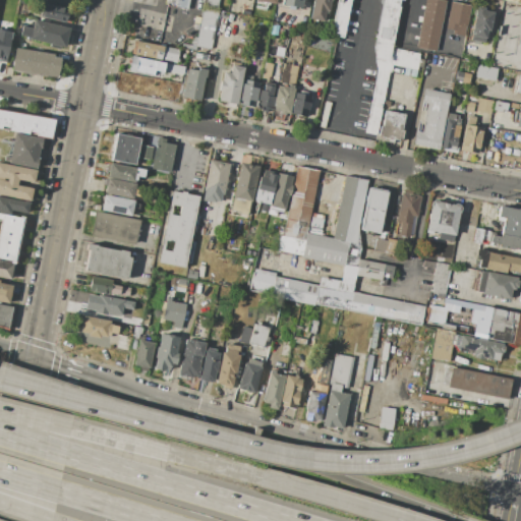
[(187,0),(186,8),(174,6),(175,3),(164,1),(164,0),(187,0)]
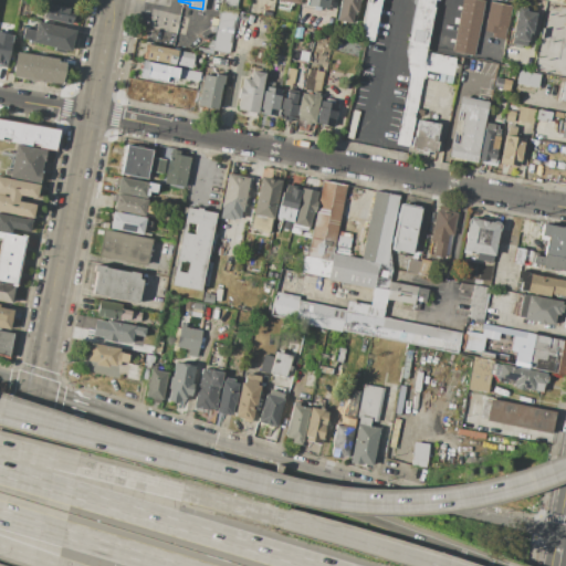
[(220,9),(222,9),(223,0),(237,0),(236,12),(238,12),(229,54),(211,51),(220,9)]
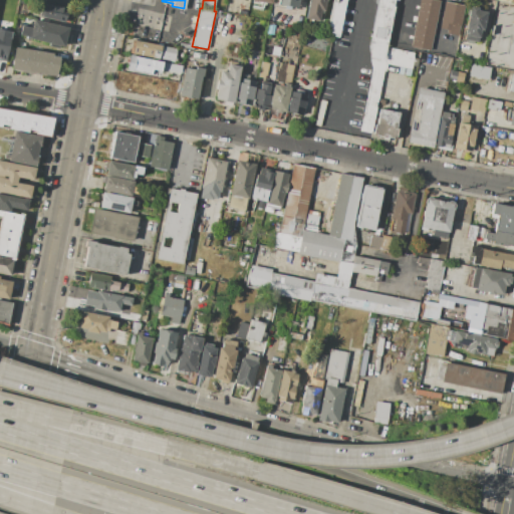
[(298,0),(297,8),(281,5),(281,0),(298,0)]
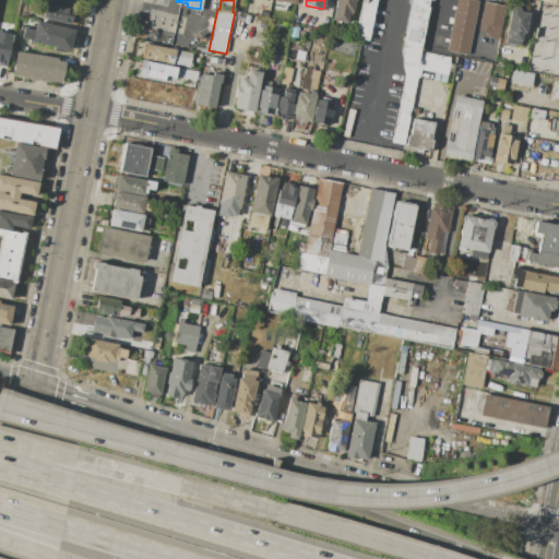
[(334,0),(354,0),(352,12),(349,12),(347,23),(331,20),(334,0)]
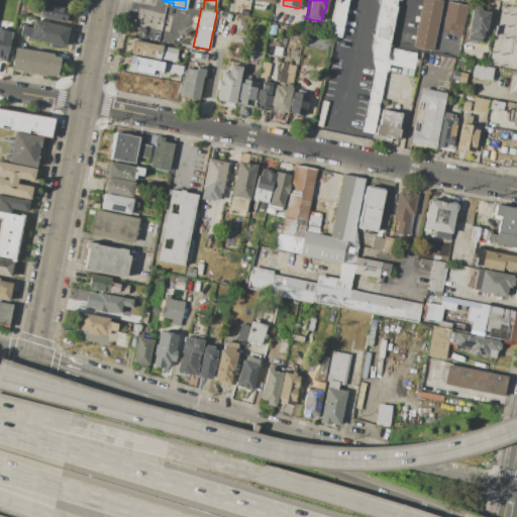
[(333,0),(346,0),(339,36),(327,33),(333,0)]
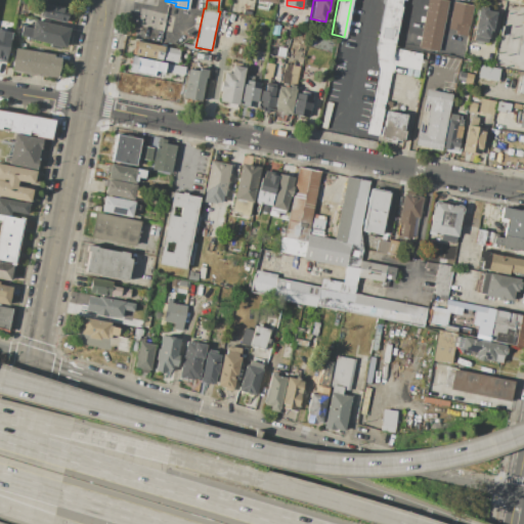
[(405,0),(405,1),(403,1),(394,48),(422,53),(419,71),(393,66),(378,135),(366,133),(379,71),(375,48),(383,0),(405,0)]
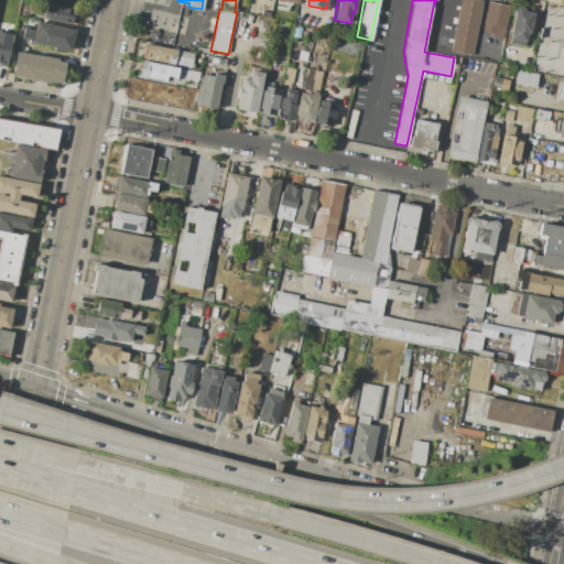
[(461,0),(478,0),(484,1),(473,55),(451,51),(461,0)]
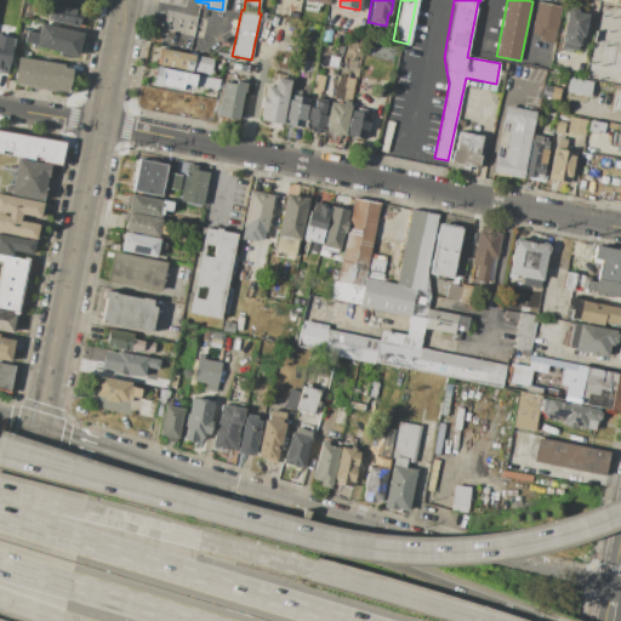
[(537,1),(563,6),(556,45),(541,41),(542,36),(530,34),(537,1)]
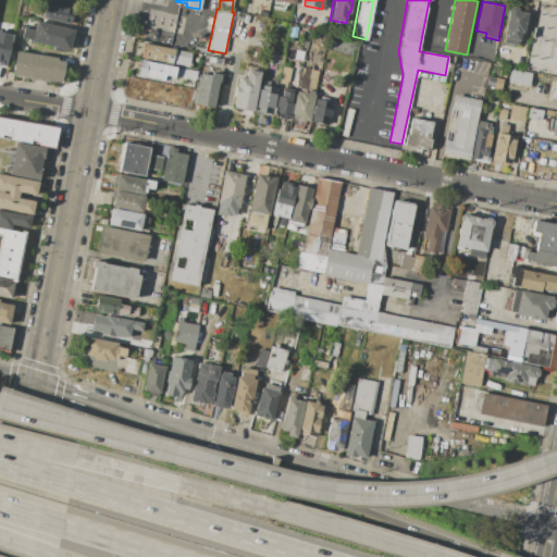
[(556,4),(541,1),(527,67),(556,73),(556,4)]
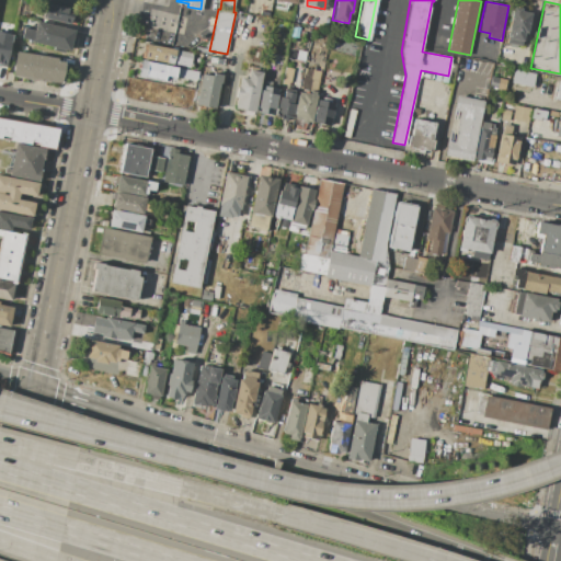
[(47,4),(68,9),(68,11),(72,12),(70,24),(44,19),(47,4)]
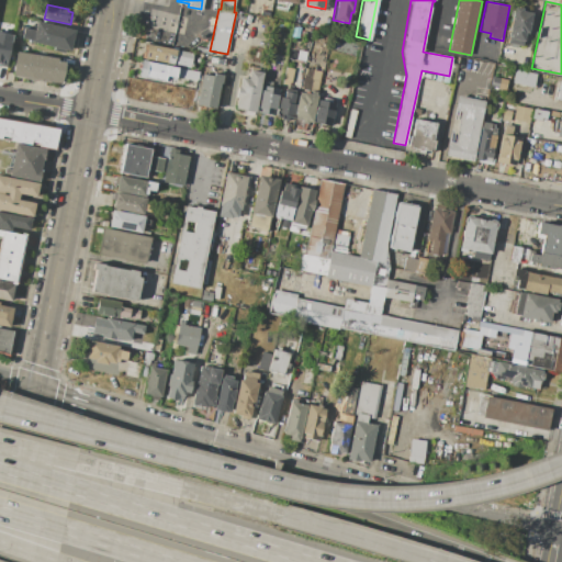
[(514,7),(532,11),(528,34),(525,34),(521,47),(507,44),(514,7)]
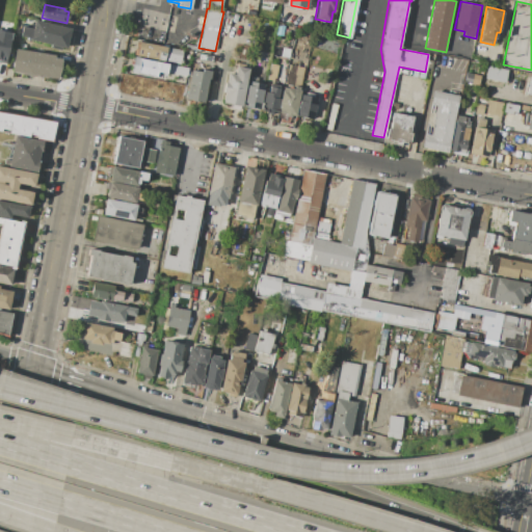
[(34,20),(70,26),(67,48),(61,47),(61,50),(50,48),(51,45),(30,42),(30,38),(20,36),(22,26),(32,28),(34,20)]
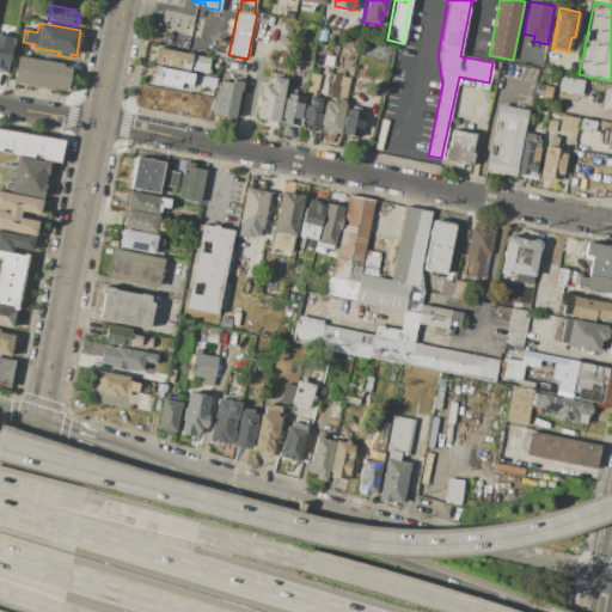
[(304,25),(316,28),(314,35),(303,32),(304,25)]
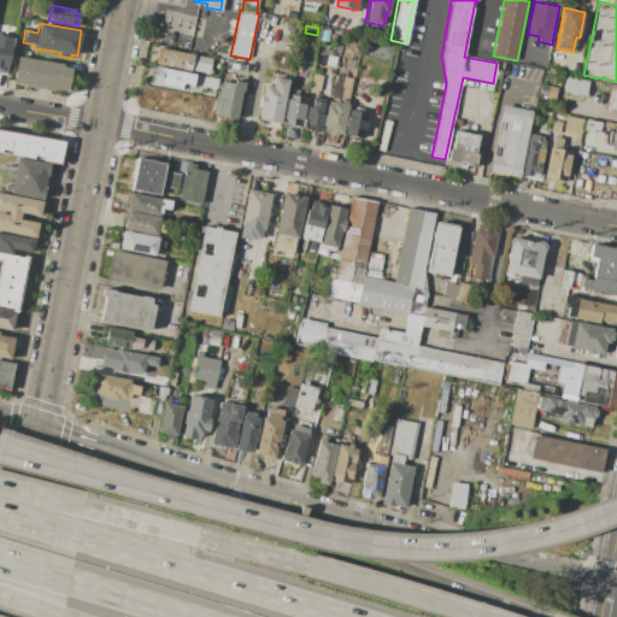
[(322,28),(330,30),(328,43),(318,41),(322,28)]
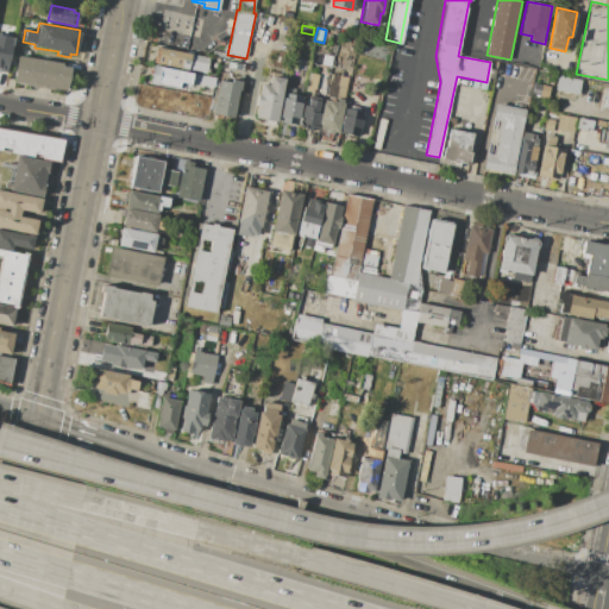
[(0,35),(13,37),(8,63),(0,61),(0,35)]
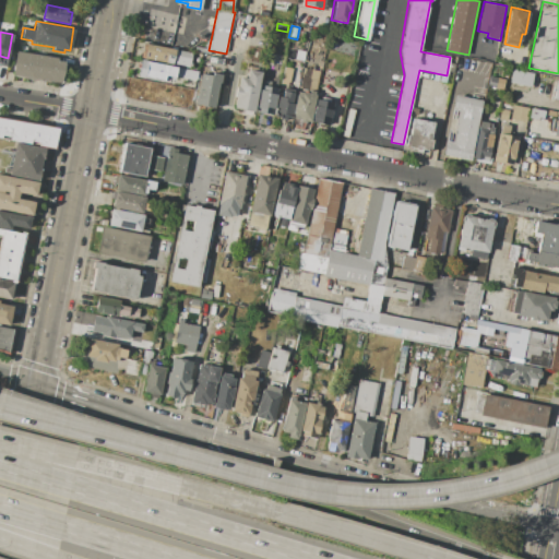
[(347,42),(354,43),(352,52),(345,51),(347,42)]
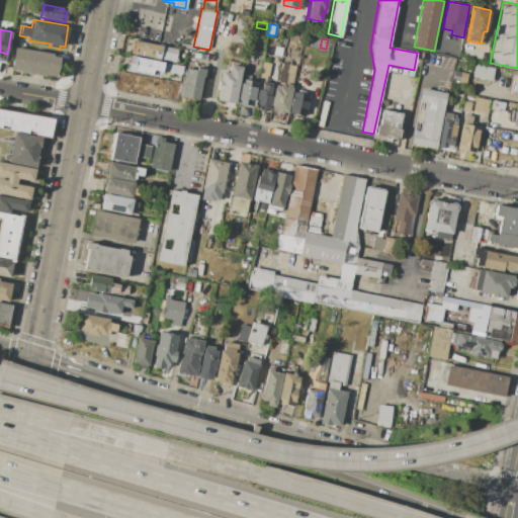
[(134,40),(179,50),(176,64),(132,55),(134,40)]
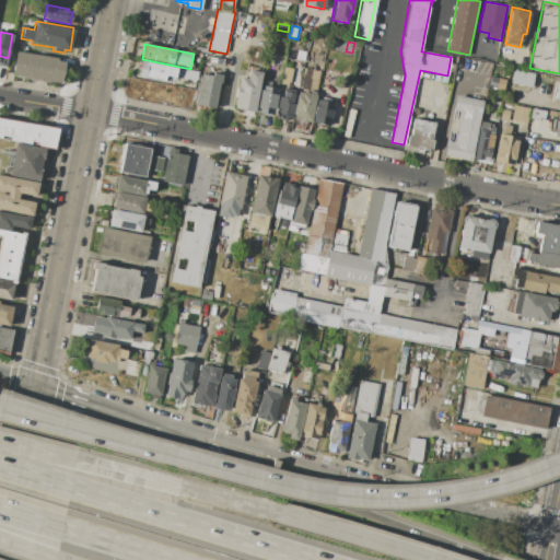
[(298,48),(307,50),(305,61),(295,59),(298,48)]
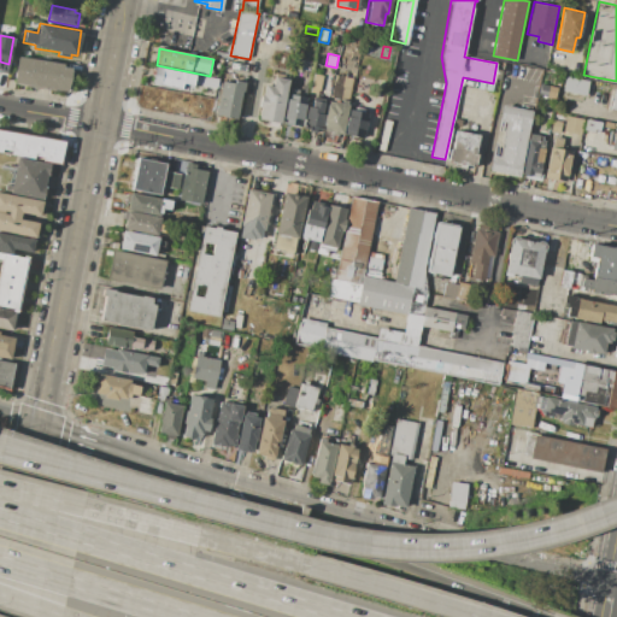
[(18,57),(72,66),(66,93),(13,82),(18,57)]
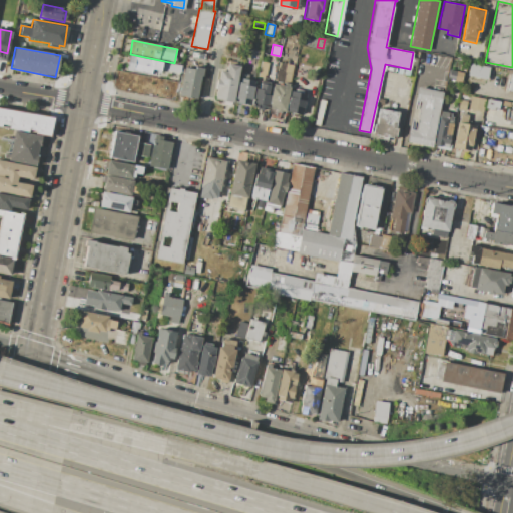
[(186,50),(203,54),(202,60),(185,57),(186,50)]
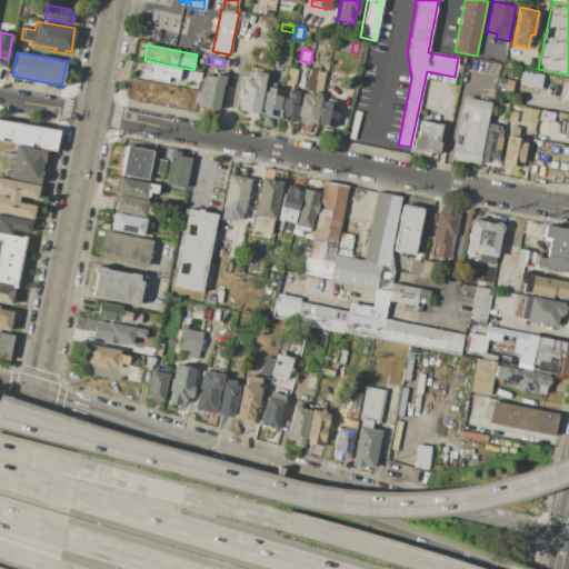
[(145,62),(179,69),(178,79),(168,77),(167,83),(141,78),(145,62)]
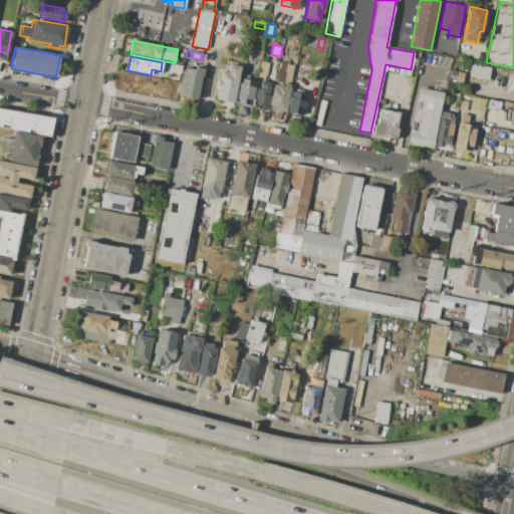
[(220,70),(226,72),(228,61),(241,64),(234,103),(214,99),(220,70)]
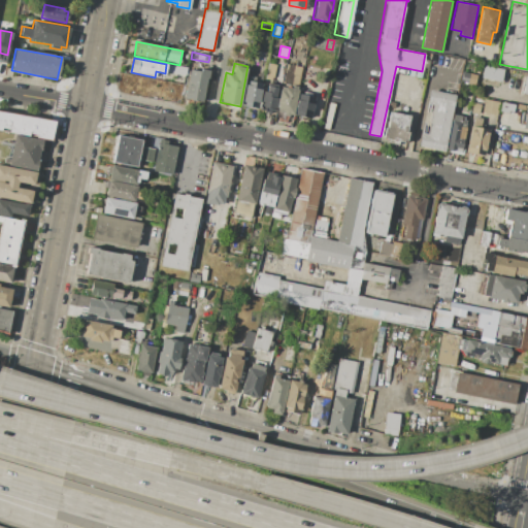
[(168,64),(188,68),(187,75),(167,71),(168,64)]
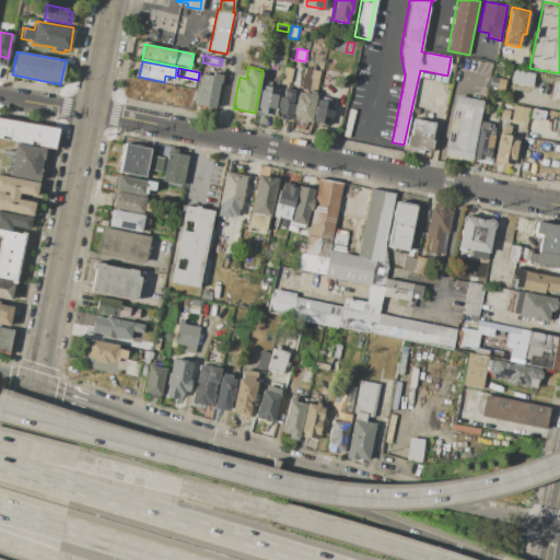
[(284,68),(294,69),(290,86),(280,84),(284,68)]
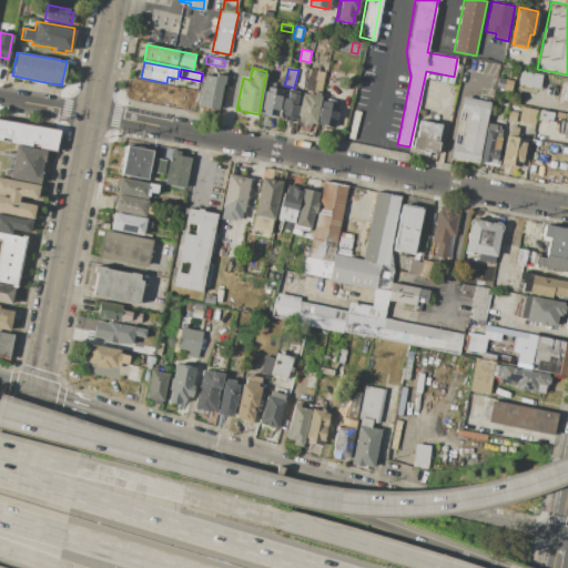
[(307,69),(325,72),(321,93),(304,90),(307,69)]
